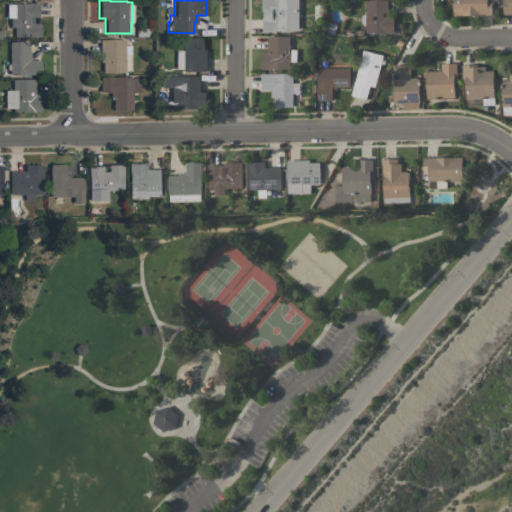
[(299,0),(299,29),(288,29),(288,30),(274,30),(274,31),(263,31),(263,16),(264,16),(264,10),(262,10),(262,0),(299,0)]
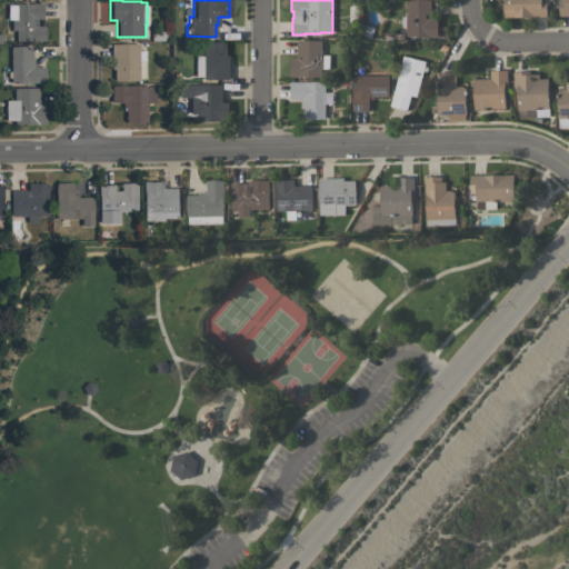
[(431,0),(431,17),(438,17),(438,36),(426,36),(426,38),(413,38),(413,36),(407,36),(406,0),(431,0)]
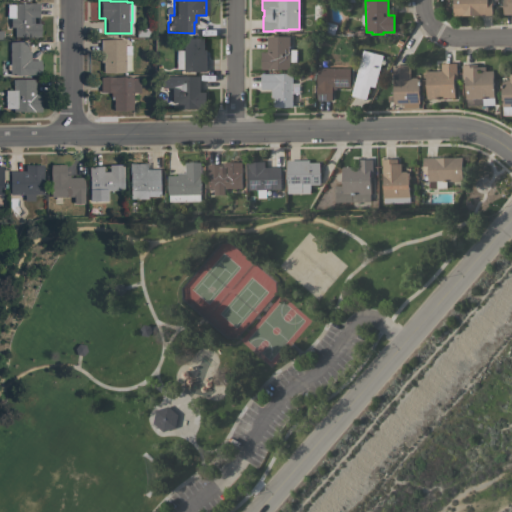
[(492,0),(492,14),(454,15),(453,0),(492,0)]
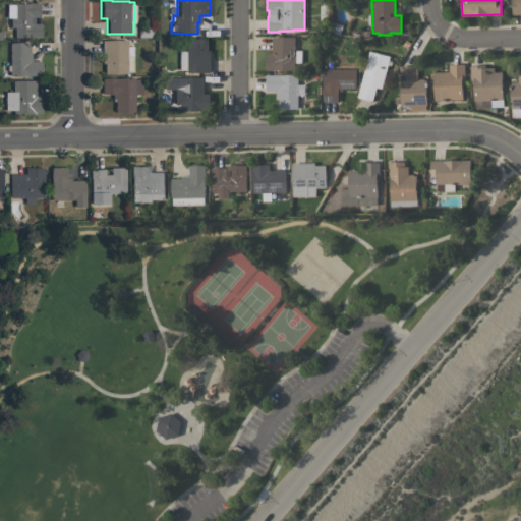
[(520,0),(520,13),(512,13),(512,0),(520,0)]
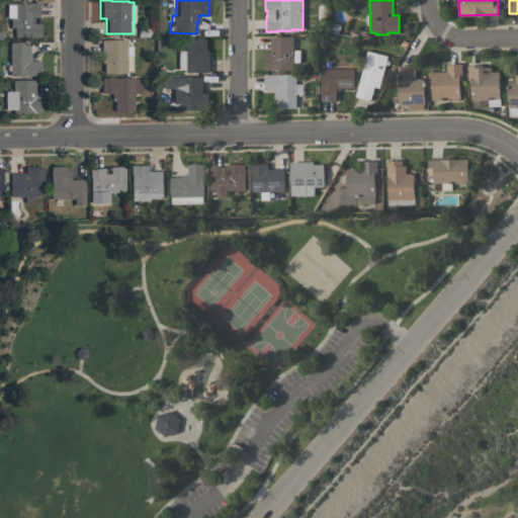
[(38,23),(39,23),(39,37),(27,37),(27,36),(13,36),(13,27),(9,27),(9,17),(6,17),(6,11),(5,11),(5,4),(13,4),(13,3),(27,3),(27,2),(38,2),(38,23)]
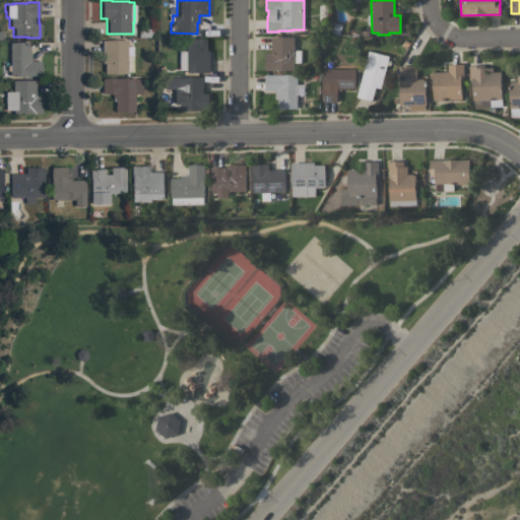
[(302,62),(294,62),(295,69),(266,69),(265,52),(272,52),(271,37),(294,37),(294,50),(301,50),(302,62)]
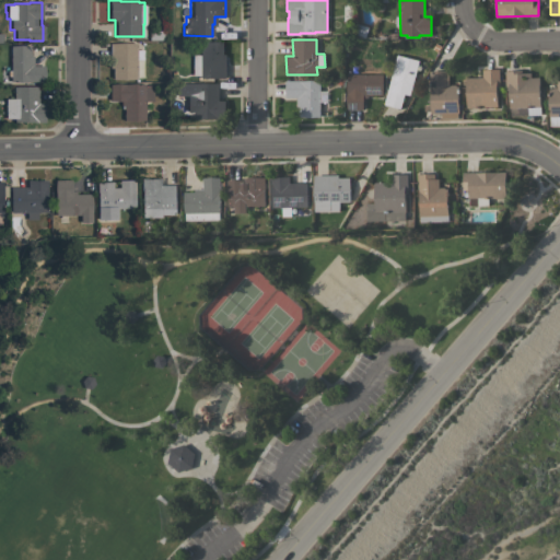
[(199,54),(199,41),(223,41),(223,54),(226,54),(225,78),(199,77),(199,74),(190,74),(191,54),(199,54)]
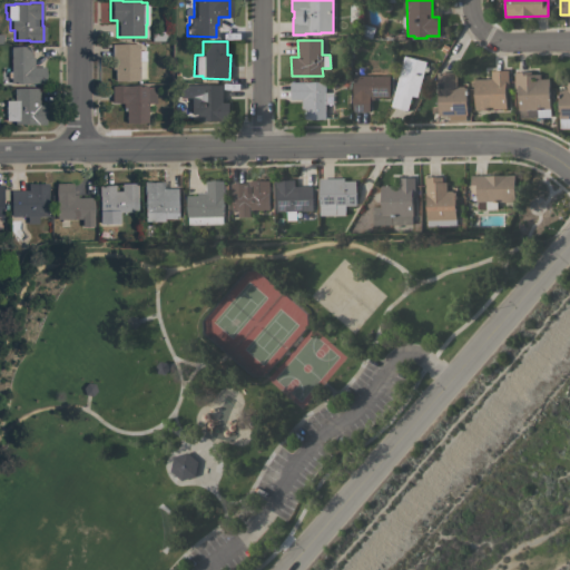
[(145,60),(138,60),(138,80),(112,79),(114,69),(110,69),(110,43),(138,43),(138,50),(145,50),(145,60)]
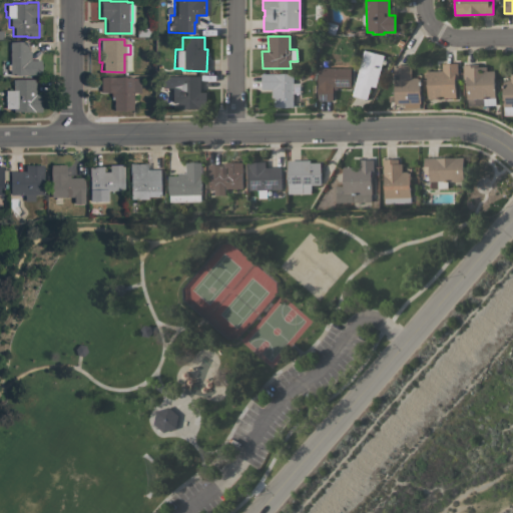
[(26,42),(26,51),(29,51),(29,60),(39,60),(39,74),(0,74),(0,60),(8,60),(8,42),(26,42)]
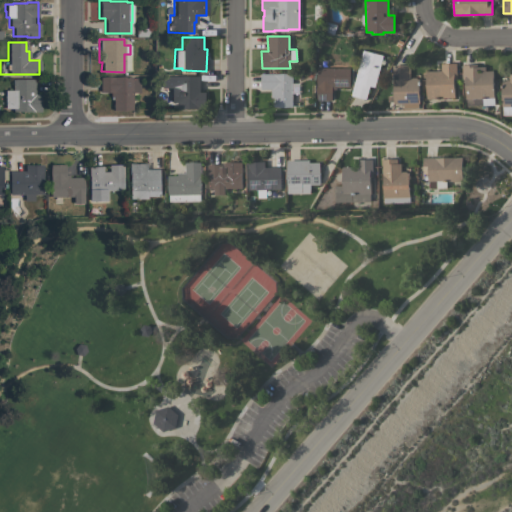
[(370,85),(366,98),(351,94),(363,49),(383,55),(375,86),(370,85)]
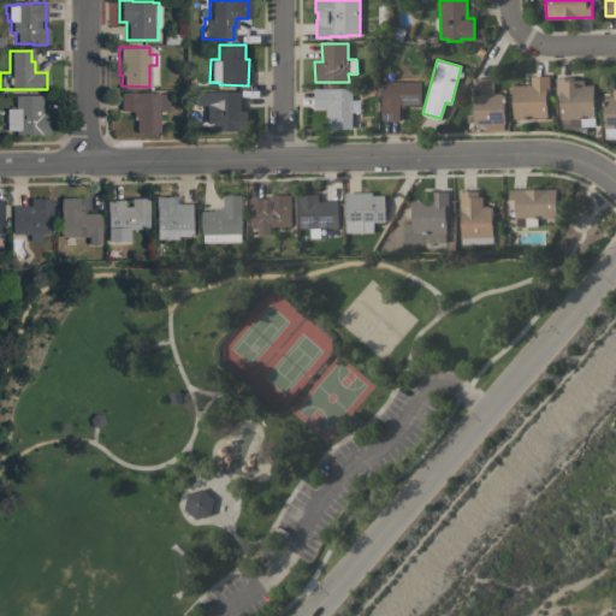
[(546,95),(548,117),(514,118),(513,86),(532,84),(531,76),(549,75),(550,95),(546,95)]
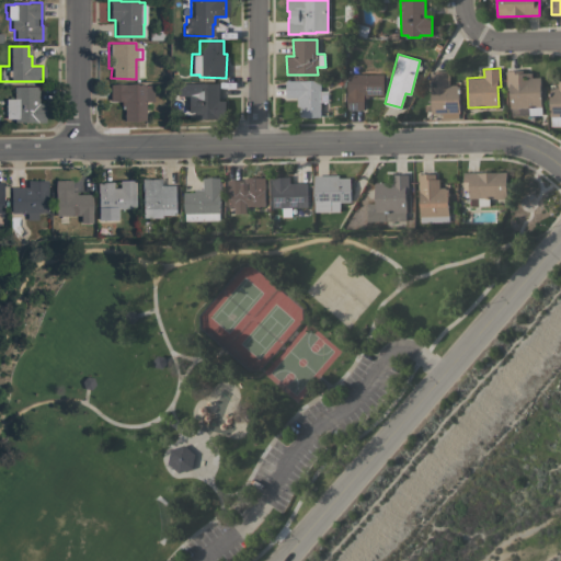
[(443,118),(443,113),(432,113),(431,87),(430,71),(449,70),(449,86),(450,84),(456,84),(458,86),(459,86),(460,112),(459,112),(459,117),(443,118)]
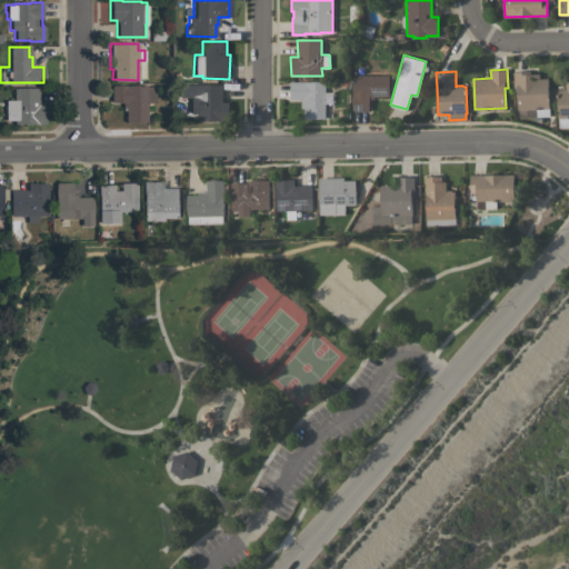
[(513,71),(530,71),(530,73),(539,73),(539,78),(548,78),(549,108),(518,109),(517,90),(515,90),(513,71)]
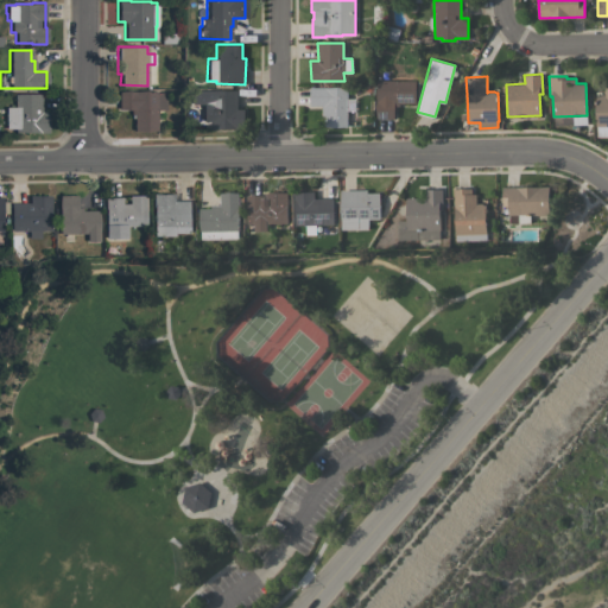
[(377,118),(377,80),(416,80),(416,102),(399,102),(399,106),(394,106),(394,118),(377,118)]
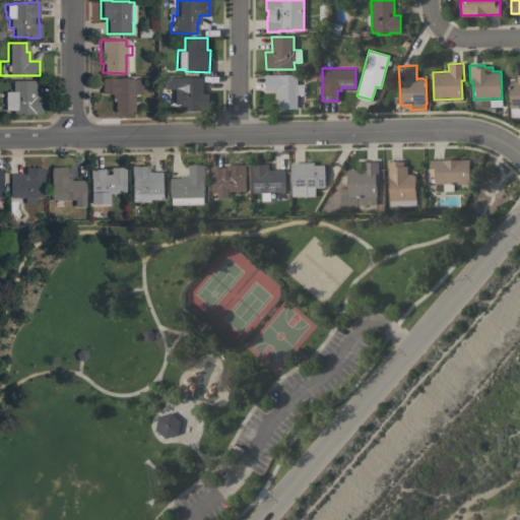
[(298,107),(278,107),(278,98),(275,98),(275,89),(266,89),(266,74),(298,74),(298,107)]
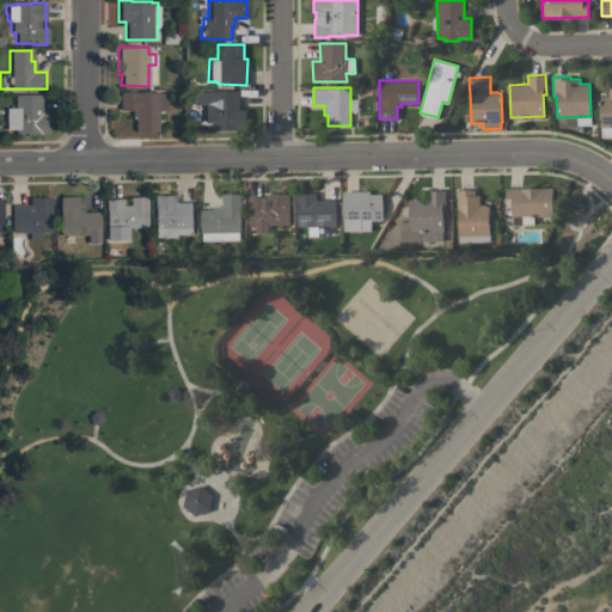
[(611,136),(601,136),(601,127),(600,127),(600,97),(601,97),(604,96),(610,96),(610,87),(611,87),(611,136)]
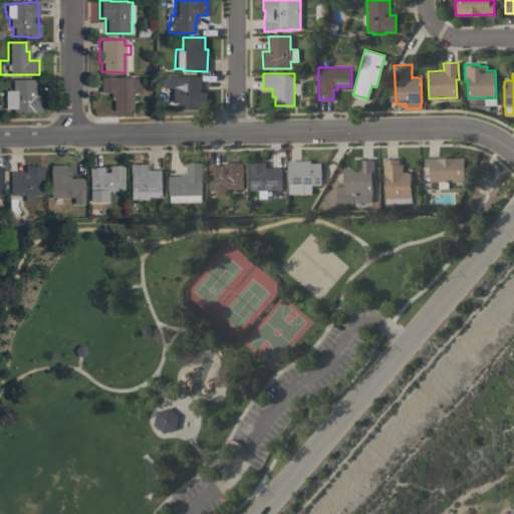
[(179,86),(179,75),(202,75),(201,91),(207,91),(207,108),(179,108),(179,98),(172,98),(172,86),(179,86)]
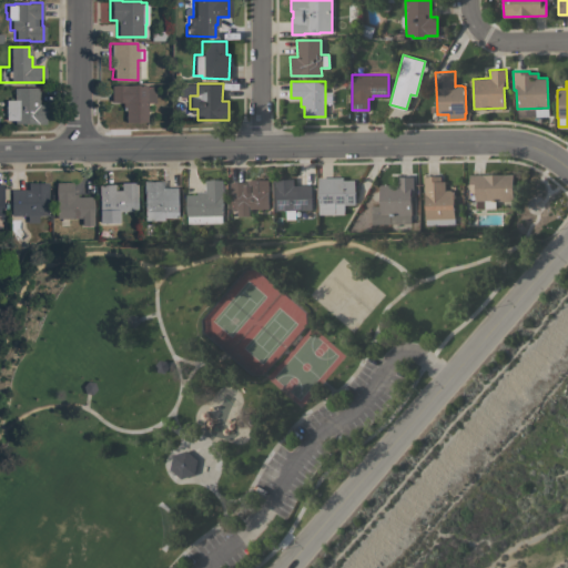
[(145,84),(145,85),(153,85),(153,102),(145,102),(145,121),(124,121),(124,110),(122,110),(122,107),(121,107),(121,102),(110,102),(110,84),(145,84)]
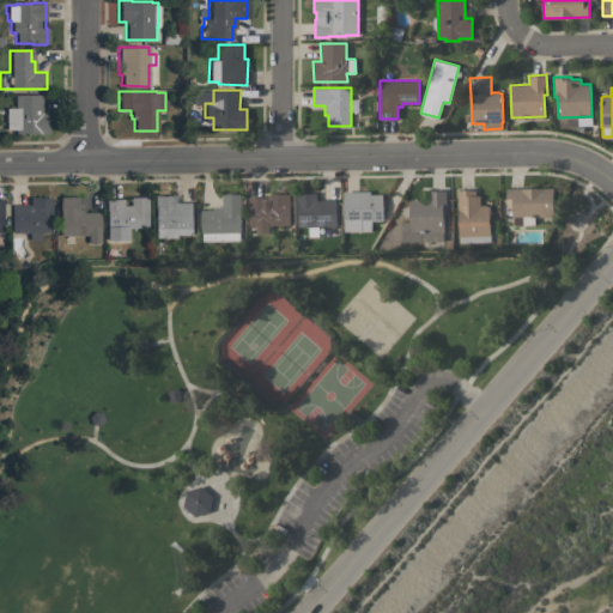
[(41,95),(41,113),(48,113),(48,133),(14,133),(14,129),(5,129),(5,107),(13,107),(13,95),(41,95)]
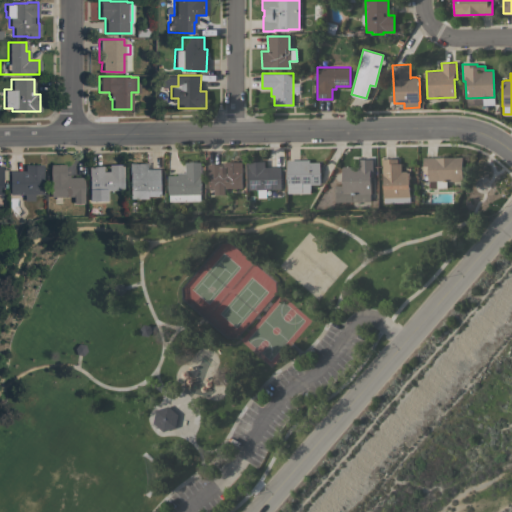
[(423,157),(462,157),(462,181),(446,181),(447,188),(436,188),(436,180),(428,180),(428,173),(424,173),(423,157)]
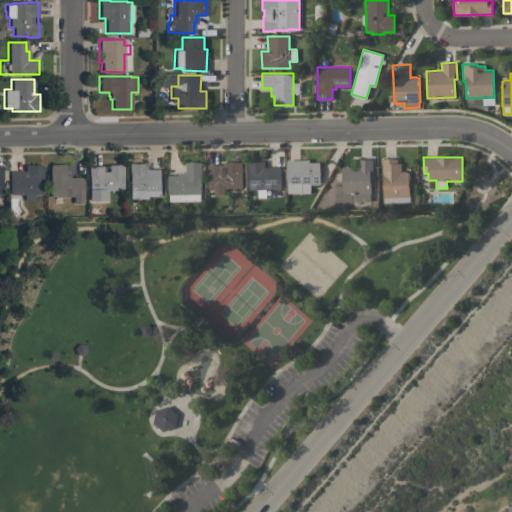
[(409,201),(384,202),(382,159),(397,158),(397,163),(401,163),(401,171),(406,171),(407,172),(408,172),(410,196),(409,196),(409,201)]
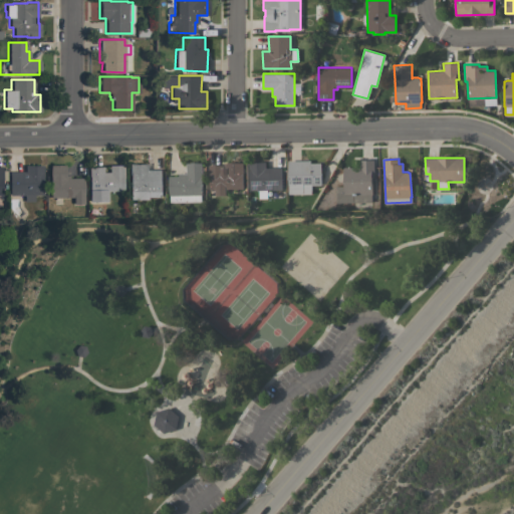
[(311,185),(311,193),(289,194),(288,161),(310,160),(310,163),(320,163),(321,185),(311,185)]
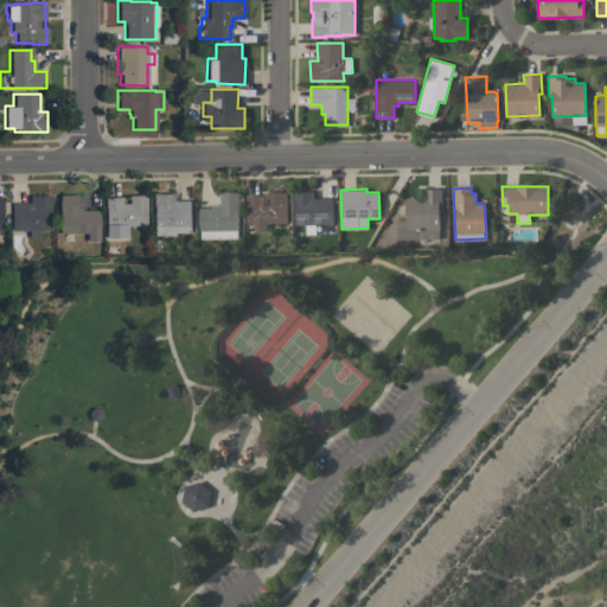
[(406,219),(406,197),(425,197),(425,189),(441,189),(442,208),(439,209),(439,229),(439,238),(397,240),(397,219),(406,219)]
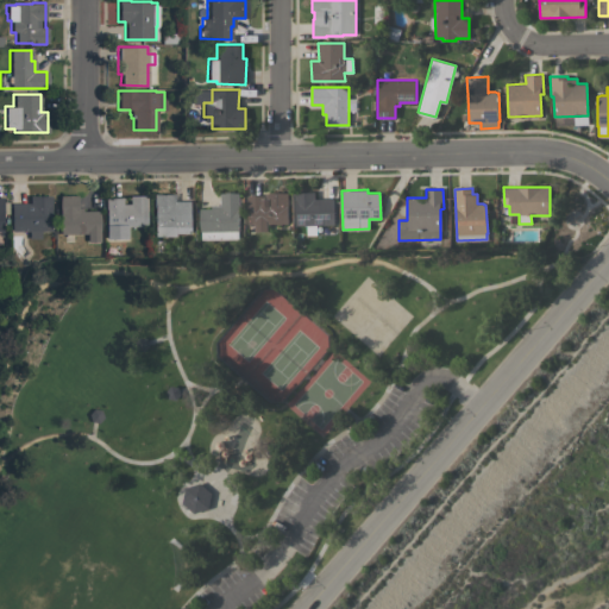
[(316,225),(316,233),(307,233),(307,225),(295,225),(295,192),(314,190),(314,203),(318,203),(318,198),(334,198),(334,224),(316,225)]
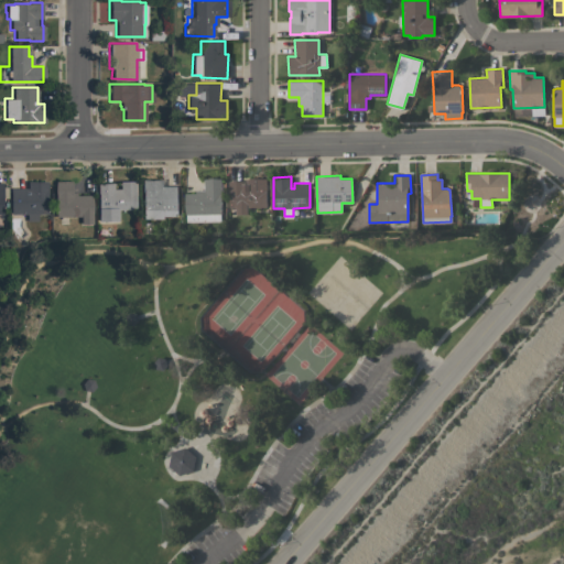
[(229,191),(229,181),(243,180),(245,186),(251,186),(251,179),(267,177),(267,190),(266,190),(267,206),(247,207),(248,214),(236,214),(236,207),(230,207),(229,191)]
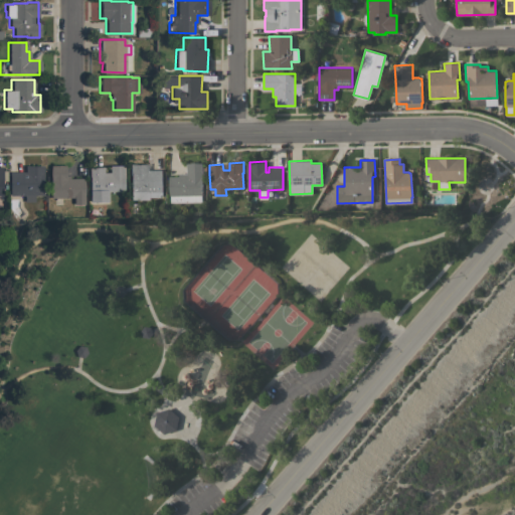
[(170,195),(169,195),(169,176),(178,176),(178,173),(187,173),(186,163),(202,163),(202,167),(205,167),(205,174),(202,174),(202,194),(201,194),(201,201),(170,202),(170,195)]
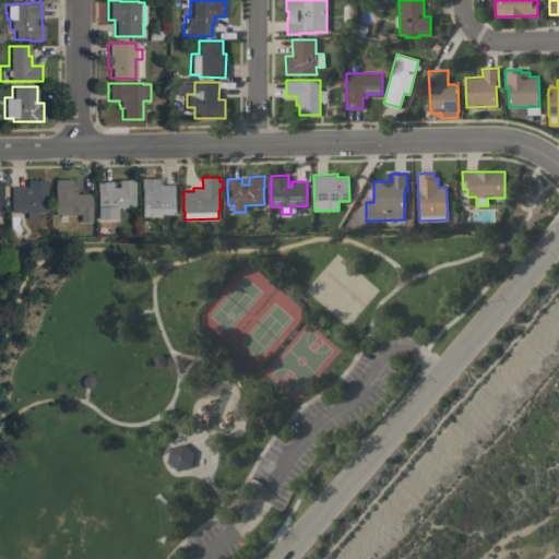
[(176,214),(163,214),(163,216),(141,216),(141,189),(140,189),(140,178),(159,178),(159,183),(176,183),(176,209),(176,214)]
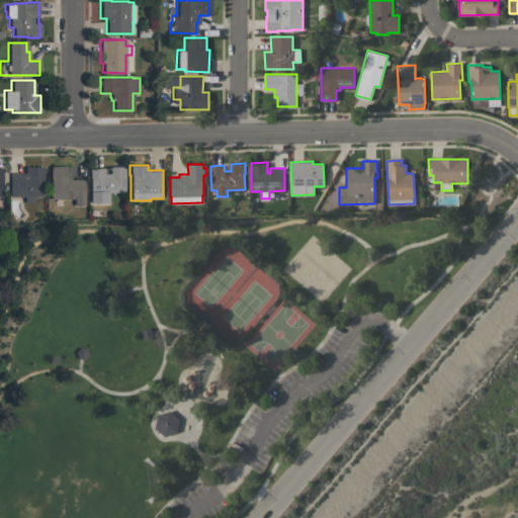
[(23,202),(23,196),(8,196),(8,173),(24,173),(24,166),(42,166),(42,177),(42,195),(33,195),(33,202),(23,202)]
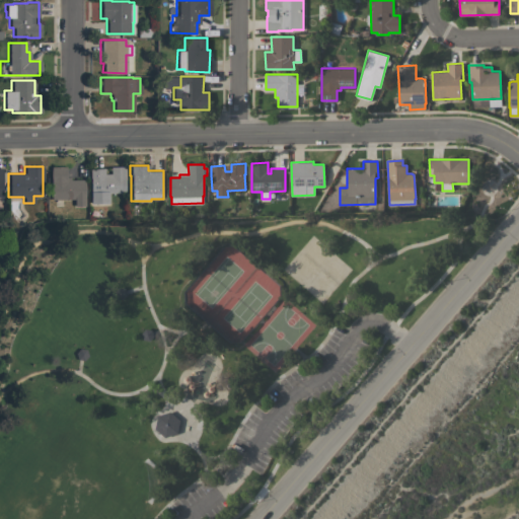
[(65,166),(65,176),(69,176),(69,179),(83,179),(84,206),(73,206),(73,199),(51,199),(50,166),(65,166)]
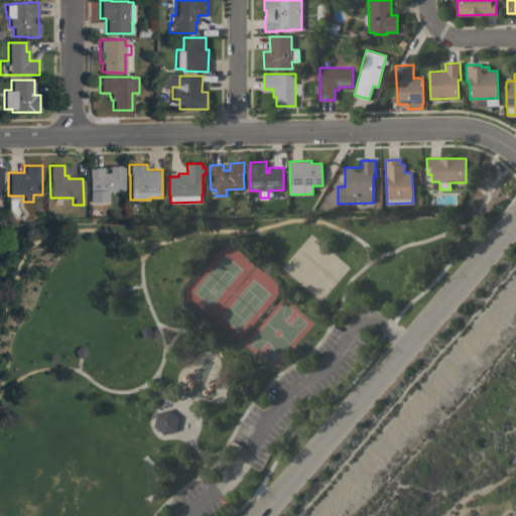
[(107,191),(107,202),(89,202),(89,176),(88,167),(103,166),(103,172),(109,172),(109,165),(122,165),(123,191),(107,191)]
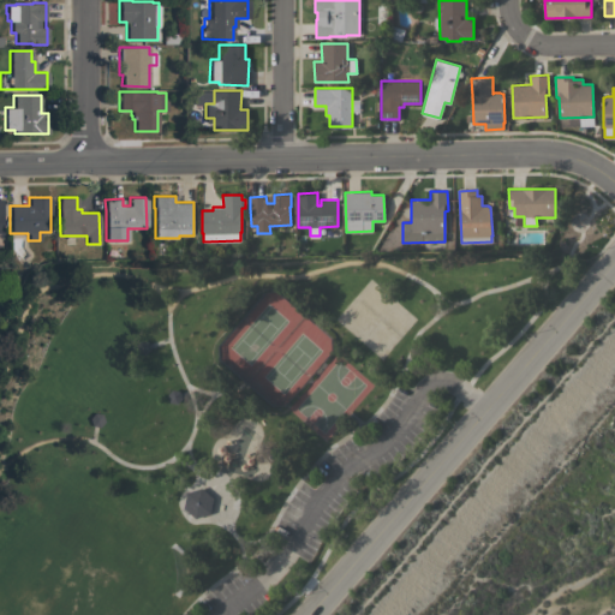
[(212,488),(209,506),(193,508),(183,496),(186,482),(199,478),(212,488)]
